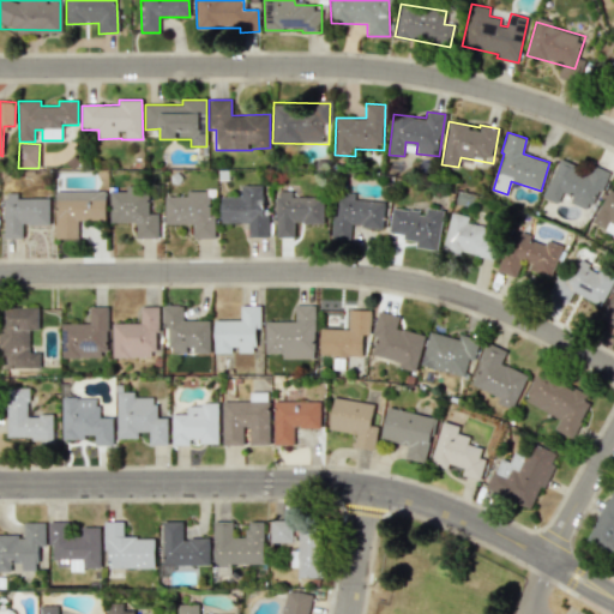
[(608,172),(593,166),(590,172),(559,158),(543,198),(558,204),(563,191),(572,194),(569,202),(591,211),(608,172)]
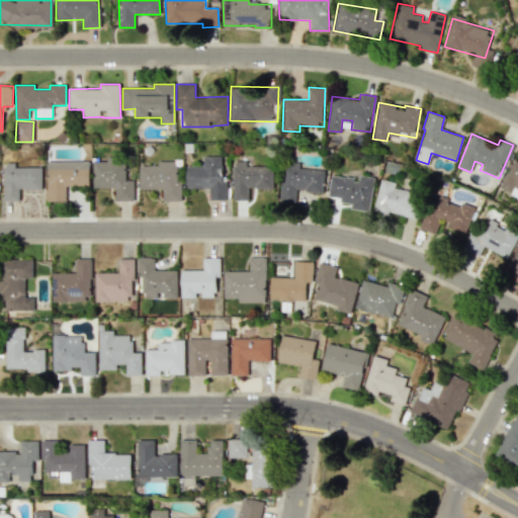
[(186,166),(186,188),(208,188),(209,199),(227,199),(227,181),(223,181),(222,156),(202,157),(203,166),(186,166)]
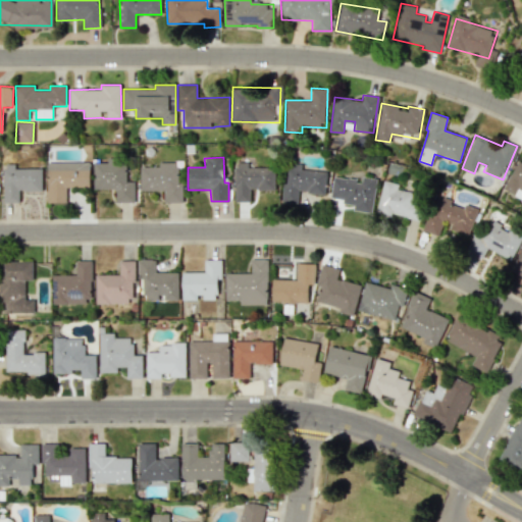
[(93,163),(94,190),(115,189),(115,203),(134,202),(134,181),(126,181),(125,158),(107,158),(107,162),(93,163)]
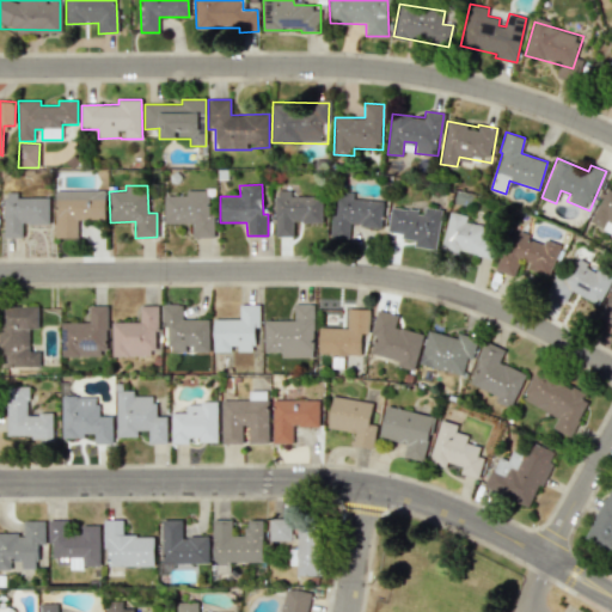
[(591,222),(611,232),(611,190),(606,189),(591,222)]
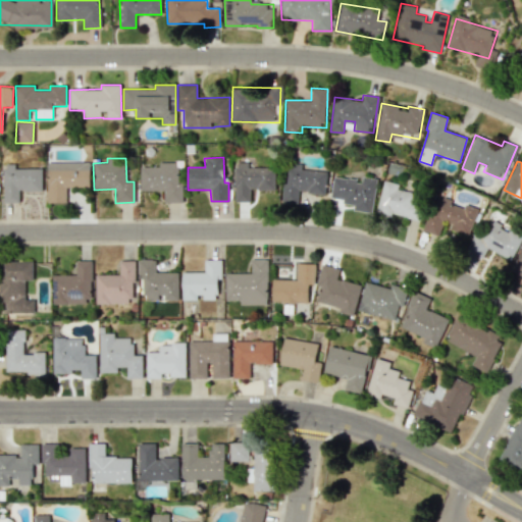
[(89,162),(47,162),(47,203),(66,203),(66,187),(90,187),(89,162)]
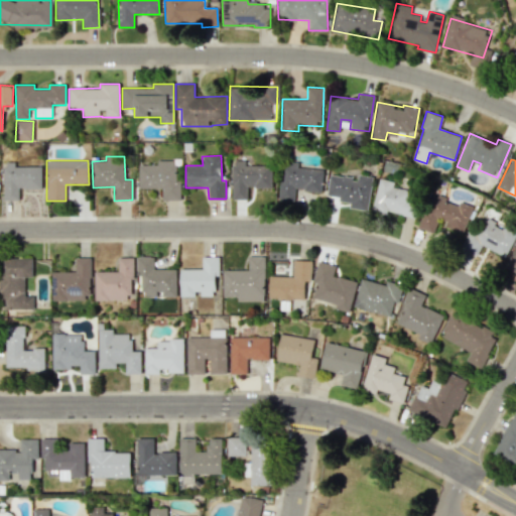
[(138,165),(139,188),(161,188),(162,201),(179,200),(178,160),(157,160),(157,164),(138,165)]
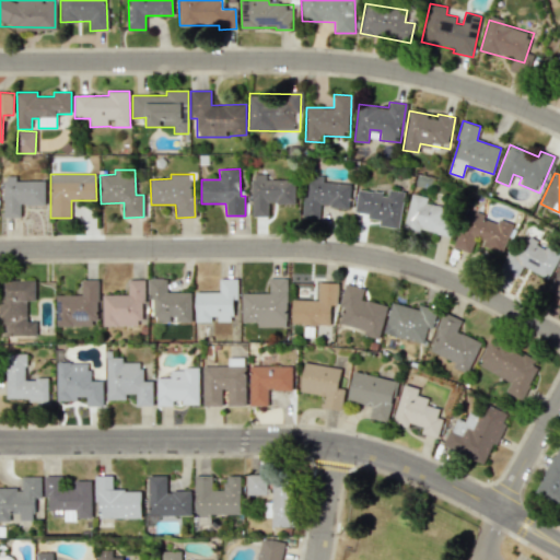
[(266,179),(266,174),(252,175),(252,216),(268,216),(268,203),(295,203),(295,179),(266,179)]
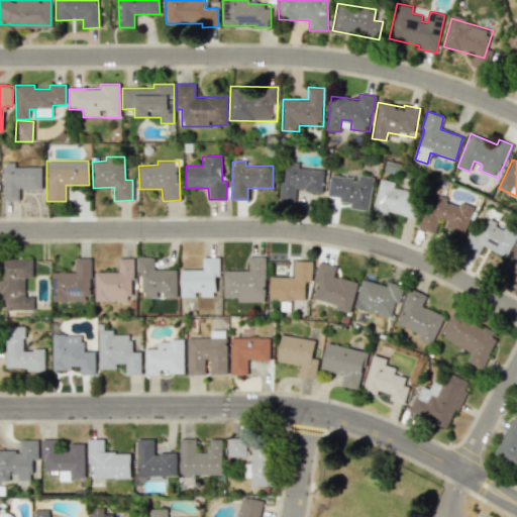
[(323,192),(324,170),(298,169),(299,163),(285,162),(284,183),(280,182),(279,200),(295,201),(296,190),(323,192)]
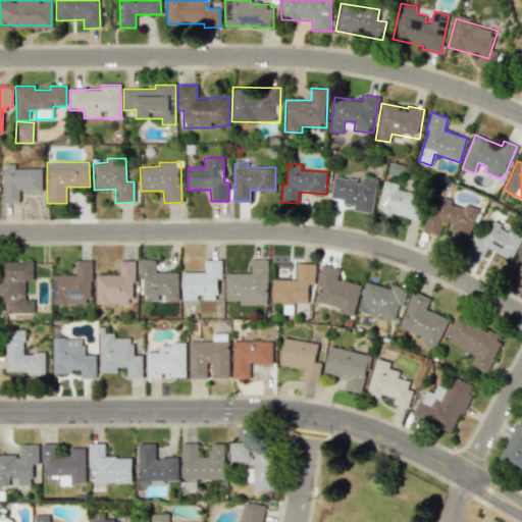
[(4,203),(18,203),(18,192),(42,191),(42,168),(14,168),(14,164),(3,164),(4,203)]
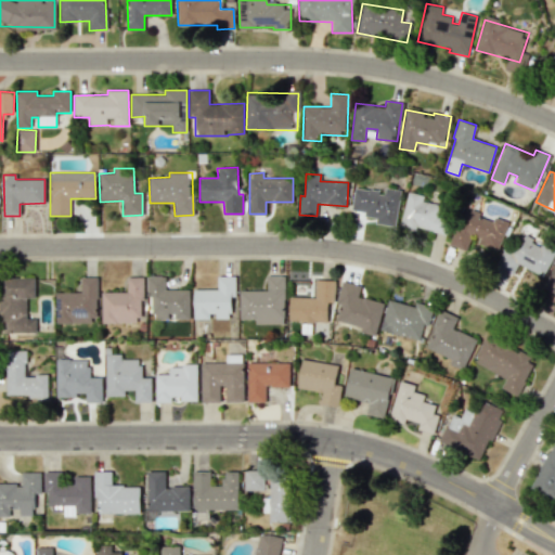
[(396,226),(401,190),(385,188),(384,192),(355,188),(351,210),(365,213),(364,216),(376,218),(375,223),(396,226)]
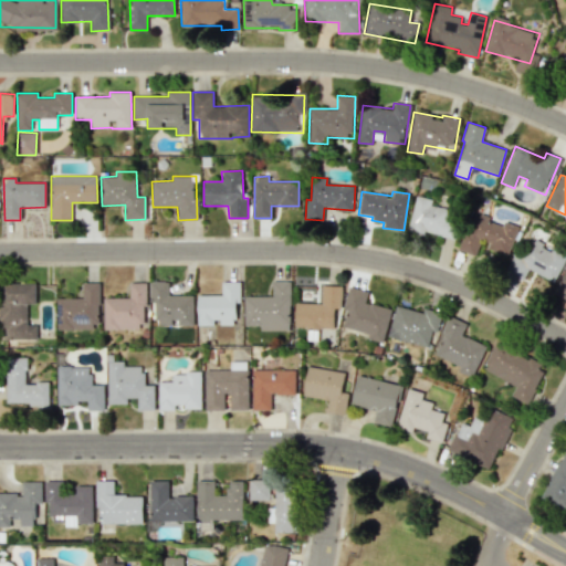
[(425,232),(454,239),(459,218),(451,217),(453,210),(430,206),(432,199),(416,196),(408,231),(425,234),(425,232)]
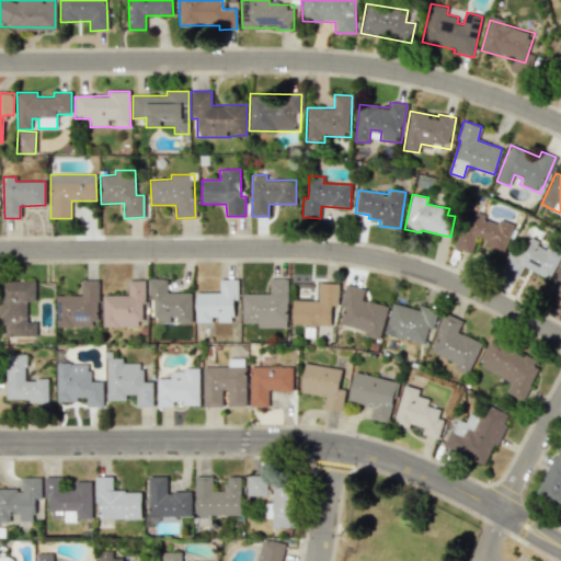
[(456,249),(471,253),(476,237),(485,240),(483,247),(504,253),(513,224),(500,219),(499,221),(467,212),(456,249)]
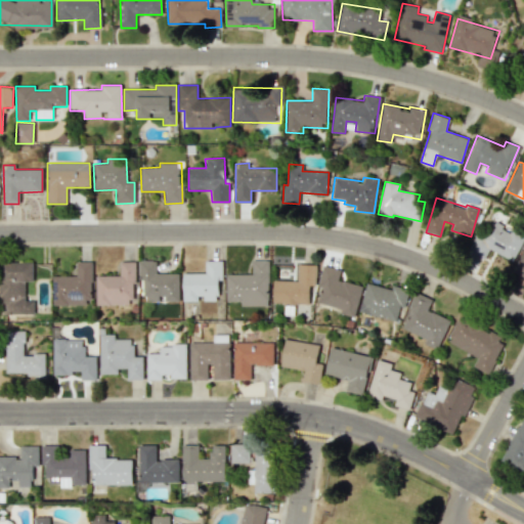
[(513,261),(523,237),(523,234),(491,219),(485,232),(479,228),(468,251),(484,259),(489,249),(513,261)]
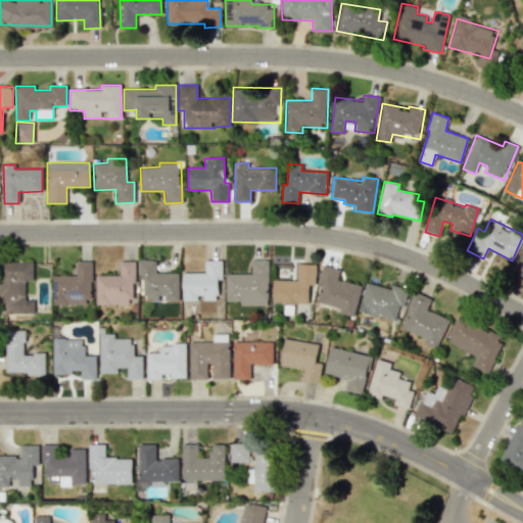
[(522,246),(511,270),(522,276),(522,246)]
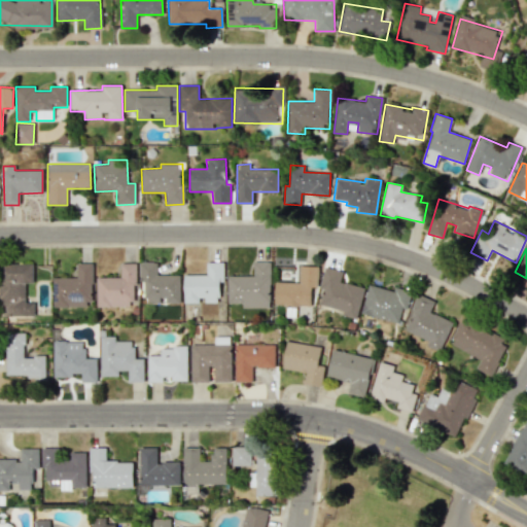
[(206,275),(184,275),(183,303),(202,304),(202,303),(219,303),(219,282),(223,282),(223,262),(206,261),(206,275)]
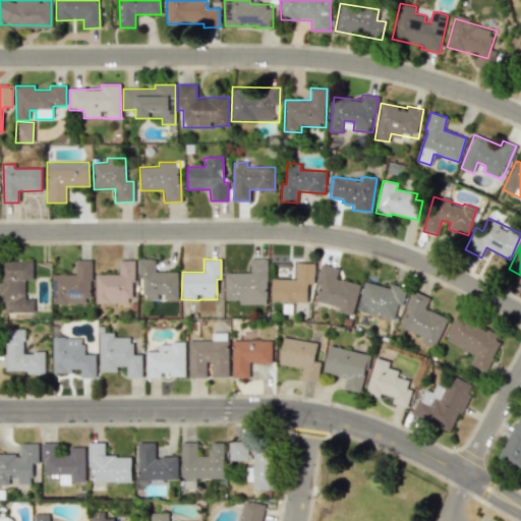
[(225,273),(224,299),(239,299),(239,304),(267,304),(268,258),(250,258),(250,273),(225,273)]
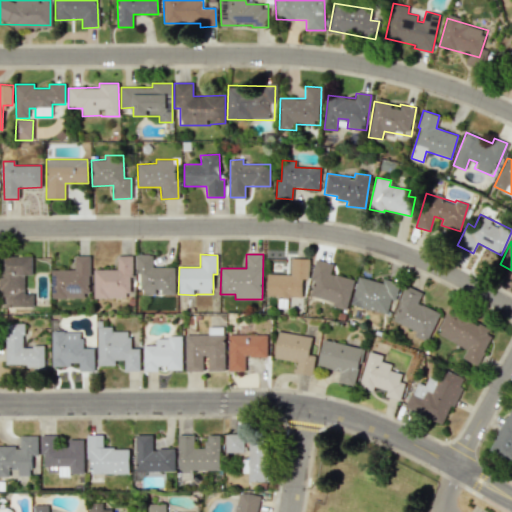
[(175,267),(152,267),(152,255),(136,255),(136,274),(140,274),(140,293),(158,294),(174,295),(175,267)]
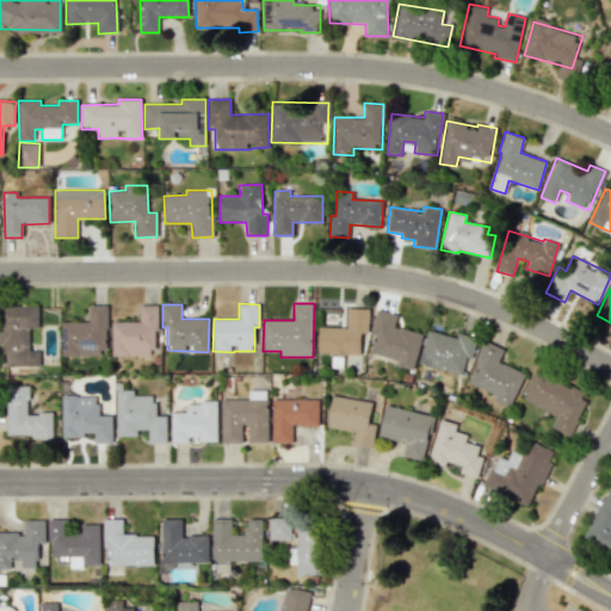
[(0,365),(39,366),(39,351),(29,351),(29,327),(38,327),(38,306),(0,306),(0,365)]
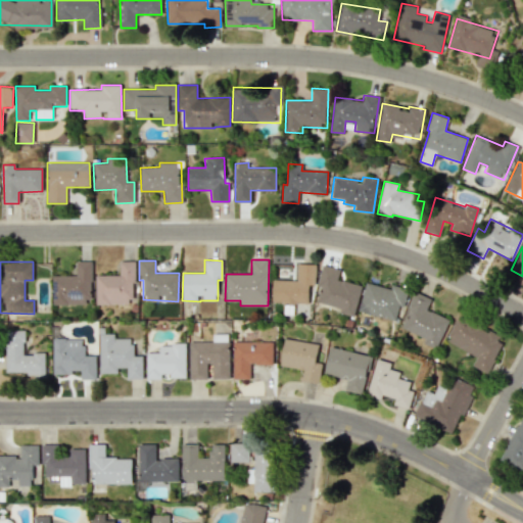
[(53,303),(92,303),(91,262),(76,262),(77,275),(52,276),(53,303)]
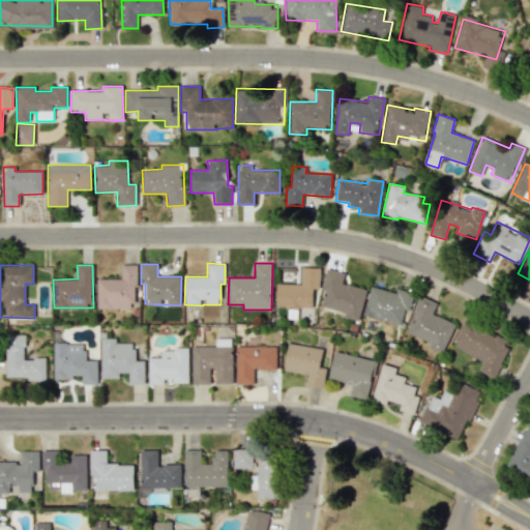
[(96,278),(97,308),(137,308),(136,265),(121,265),(121,278),(96,278)]
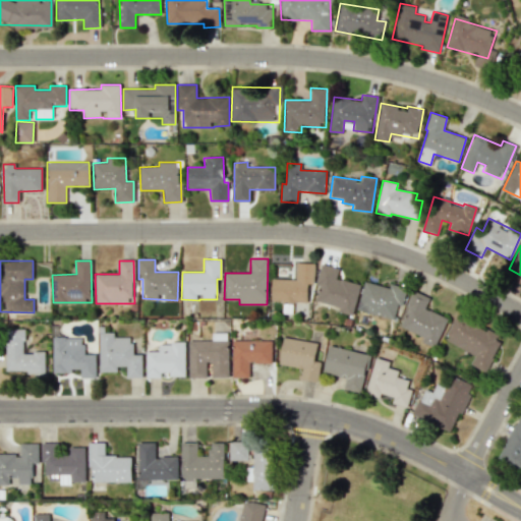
[(295,280),(272,279),(271,302),(306,303),(307,284),(313,284),(314,263),(296,263),(295,280)]
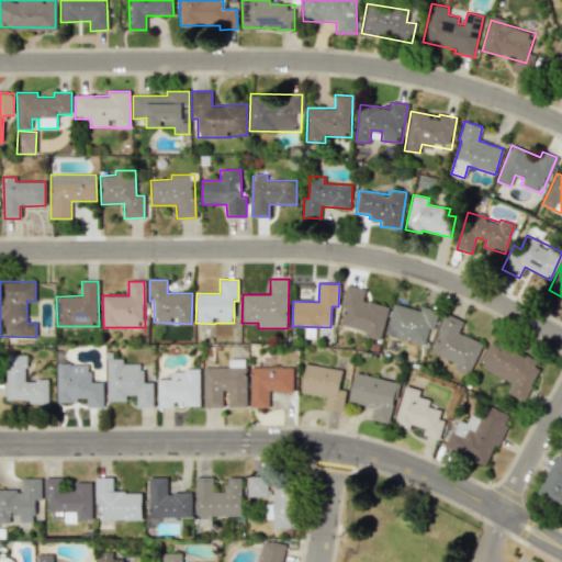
[(380,340),(388,306),(362,300),(366,290),(346,284),(340,307),(344,308),(339,325),(367,332),(366,337),(380,340)]
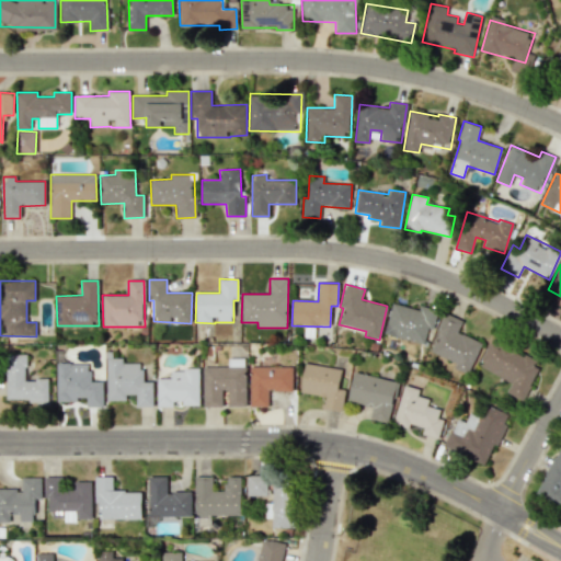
[(424,343),(427,328),(433,329),(437,309),(420,306),(419,309),(391,304),(385,334),(424,343)]
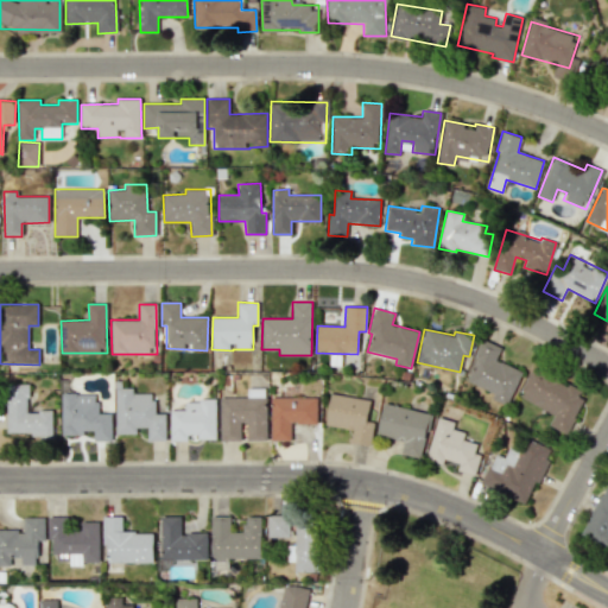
[(466,380),(494,393),(492,399),(507,405),(523,372),(496,360),(501,348),(483,340),(466,380)]
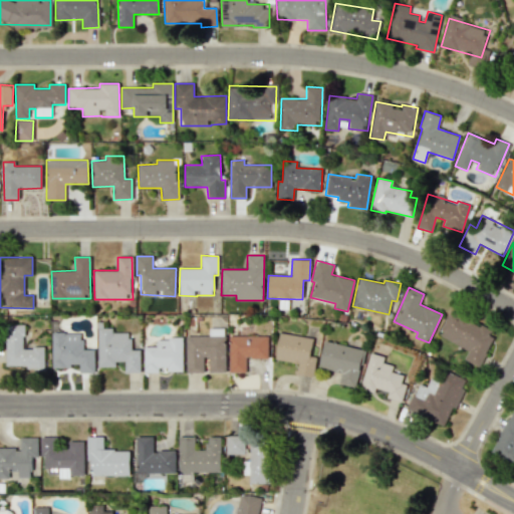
[(468,350),(464,360),(479,366),(495,331),(450,310),(438,336),(468,350)]
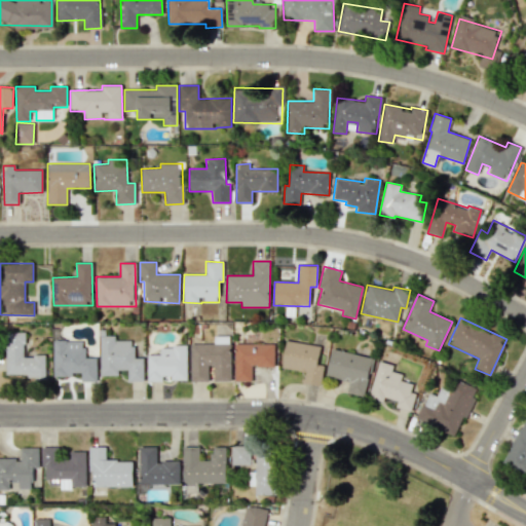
[(6,376),(45,376),(45,355),(25,355),(25,332),(5,332),(6,376)]
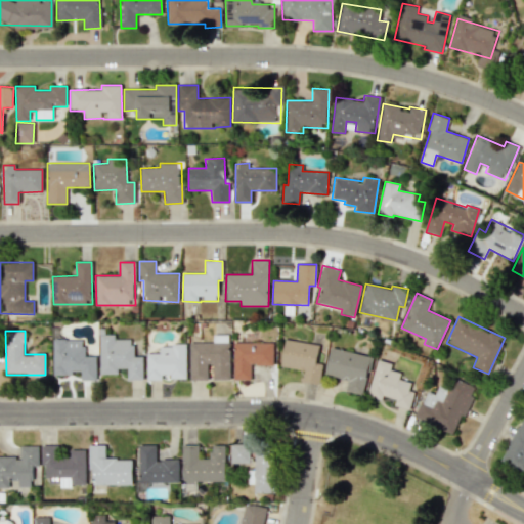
[(99,374),(118,374),(118,368),(128,368),(127,380),(142,380),(143,356),(132,356),(132,339),(115,339),(115,335),(100,335),(99,374)]
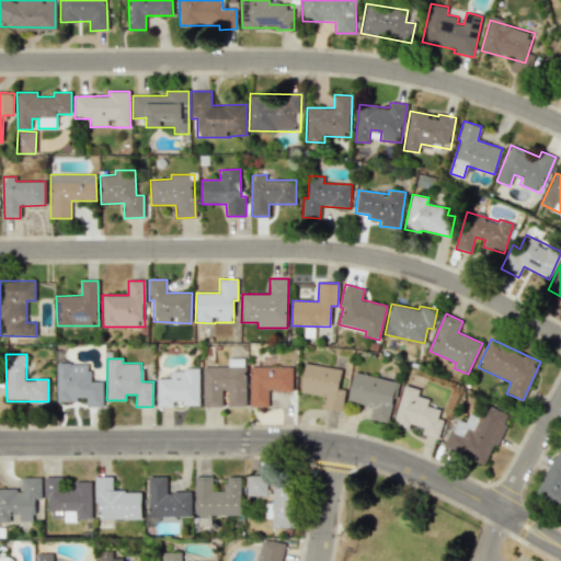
[(203,366),(203,407),(221,407),(221,391),(227,391),(227,407),(245,407),(245,359),(233,359),(233,366),(203,366)]
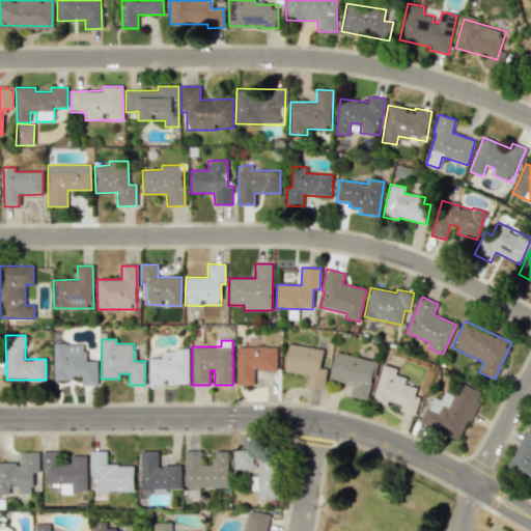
[(98,361),(84,361),(85,344),(54,343),(53,379),(82,379),(82,385),(98,385),(98,361)]
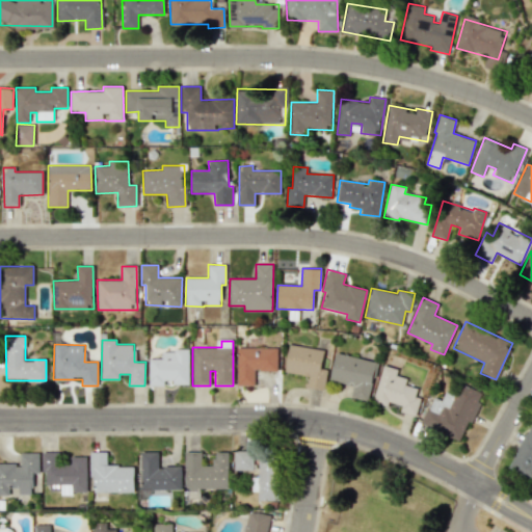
[(324,390),(327,369),(322,369),(324,349),(289,345),(286,373),(307,375),(306,388),(324,390)]
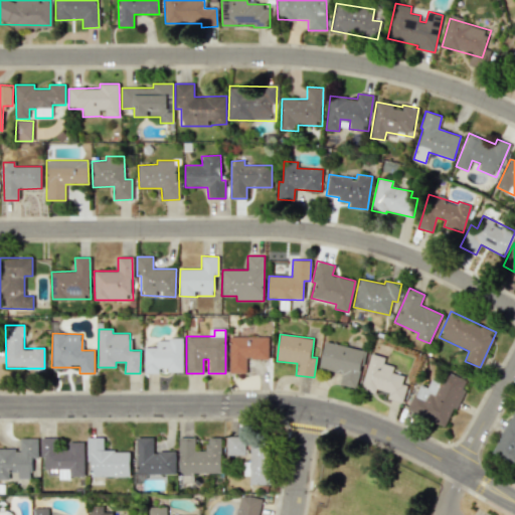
[(269,337),(229,336),(228,373),(245,373),(246,359),(269,359),(269,337)]
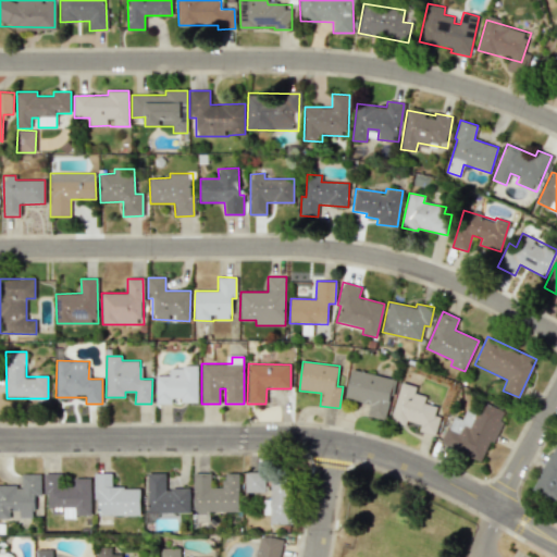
[(156,375),(156,401),(181,401),(181,403),(198,403),(198,367),(170,367),(170,375),(156,375)]
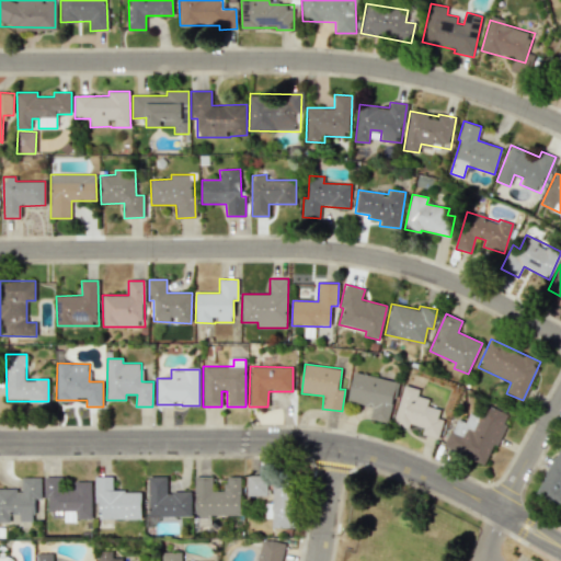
[(389,423),(398,380),(354,371),(347,401),(373,407),(369,419),(389,423)]
